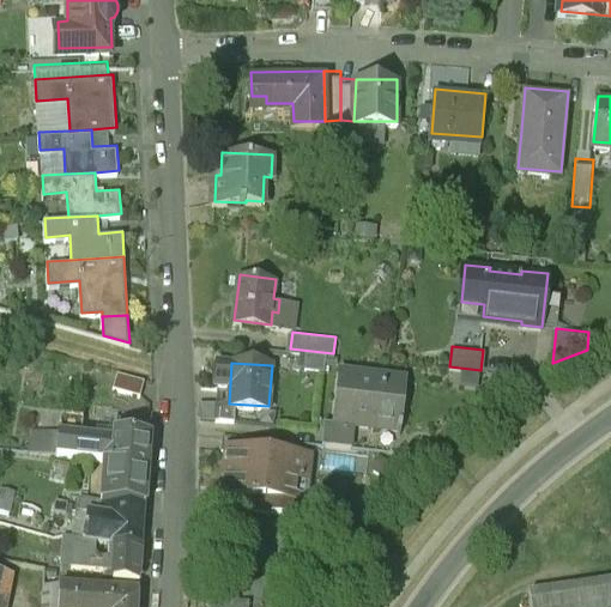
[(118,368),(114,381),(139,387),(141,372),(118,368)]
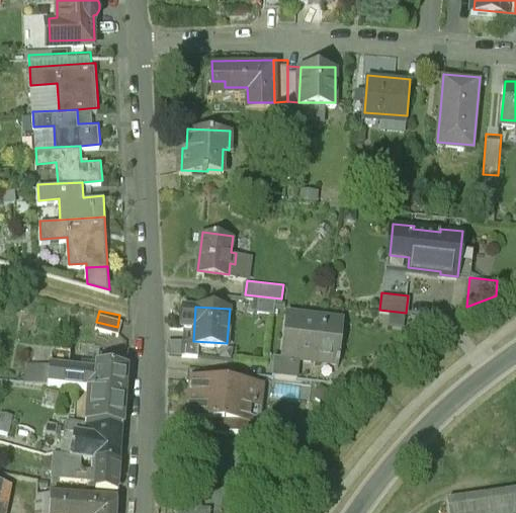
[(342,319),(287,313),(282,356),(299,357),(299,354),(316,356),(316,359),(339,361),(339,358),(338,358),(342,319)]
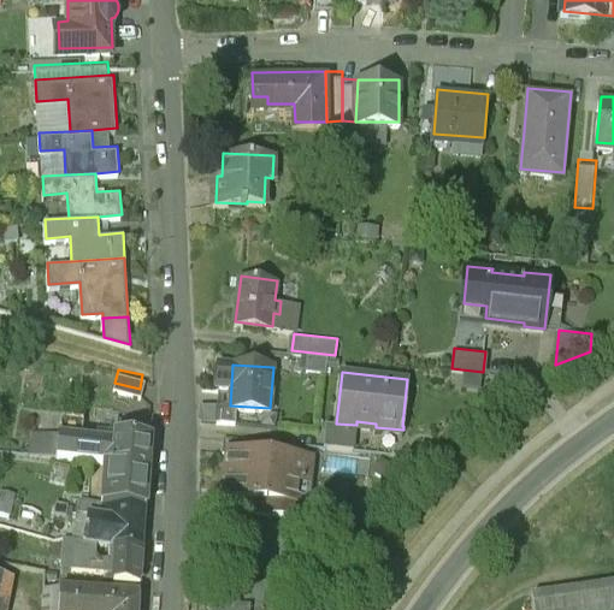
[(88,397),(64,394),(63,406),(87,408),(88,400),(88,397)]
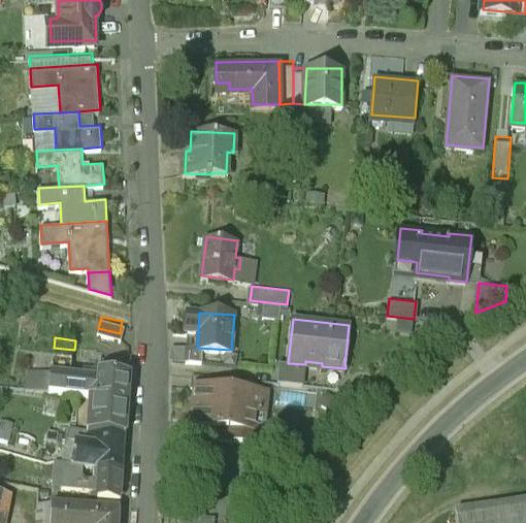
[(97,359),(79,357),(80,342),(75,342),(74,350),(54,348),(53,355),(75,358),(73,374),(79,374),(97,377),(98,370),(129,373),(129,363),(97,359)]
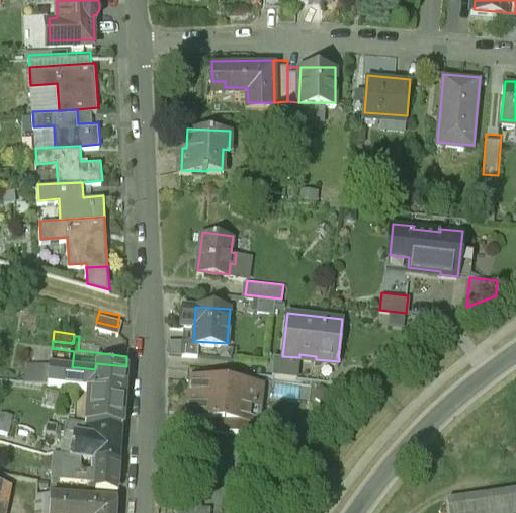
[(97,338),(79,336),(78,350),(95,352),(97,338)]
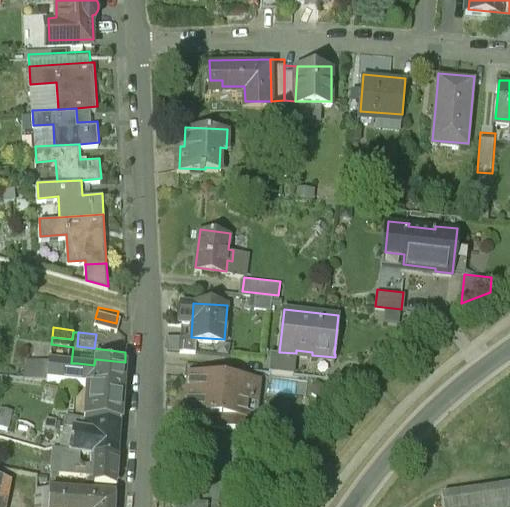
[(47,343),(29,341),(27,357),(34,358),(32,375),(47,376),(48,360),(45,360),(47,343)]
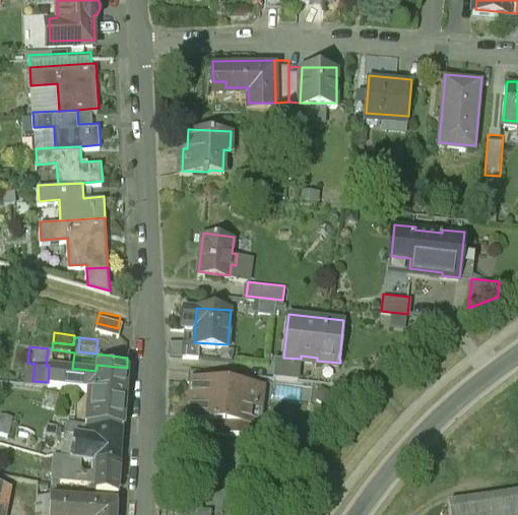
[(52,349),(51,349),(49,366),(72,369),(74,352),(52,349)]
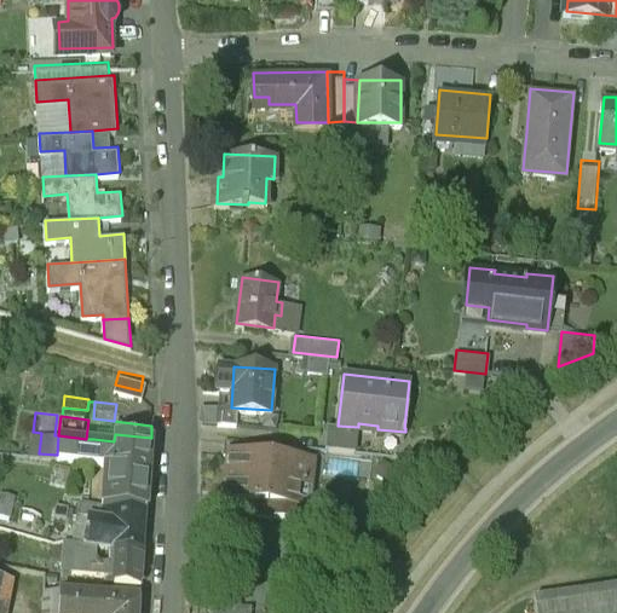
[(357,434),(328,431),(327,447),(356,450),(357,434)]
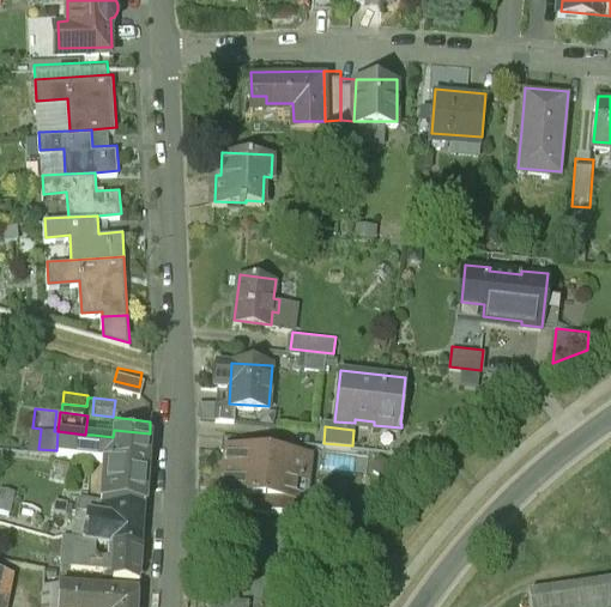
[(150,433),(114,430),(113,437),(92,435),(90,454),(104,456),(98,496),(145,501),(150,433)]
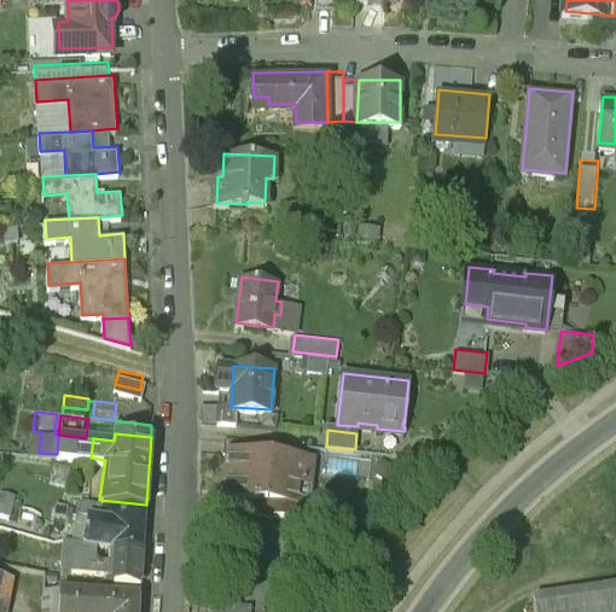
[(86,438),(58,435),(57,454),(91,458),(93,438),(86,438)]
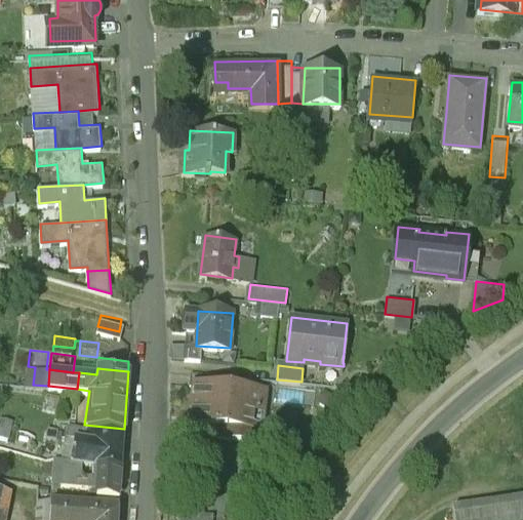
[(215,372),(191,370),(190,383),(196,384),(214,386),(215,372)]
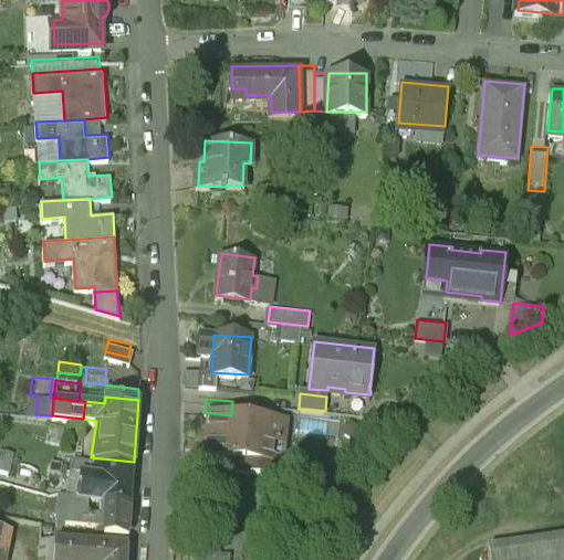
[(231,415),(211,413),(207,452),(252,456),(282,460),(284,440),(279,439),(280,421),(231,415)]
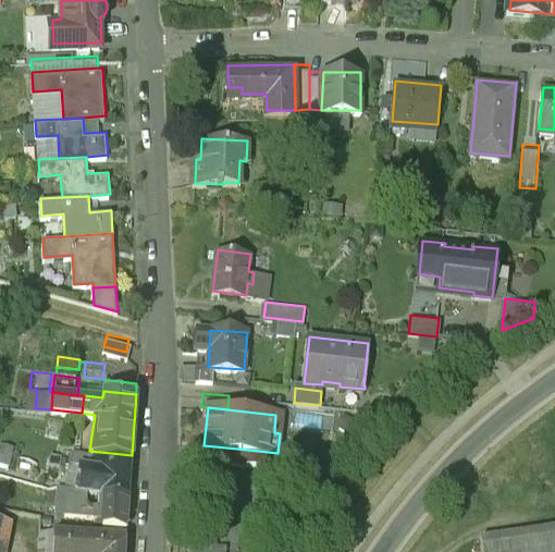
[(278,453),(248,450),(247,463),(275,466),(278,453)]
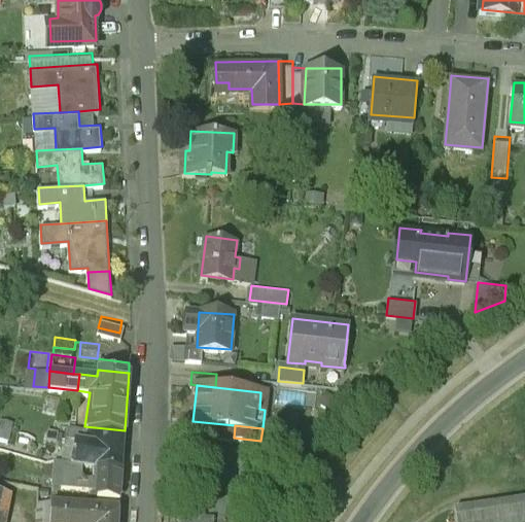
[(125,430),(84,426),(83,439),(72,439),(70,460),(94,463),(121,466),(125,430)]
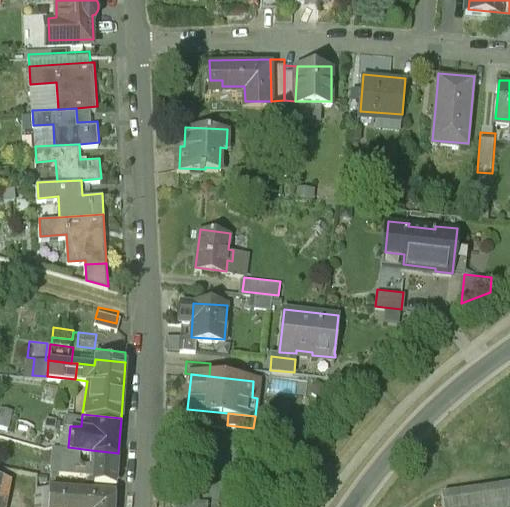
[(70,426),(61,425),(59,445),(68,447),(70,426)]
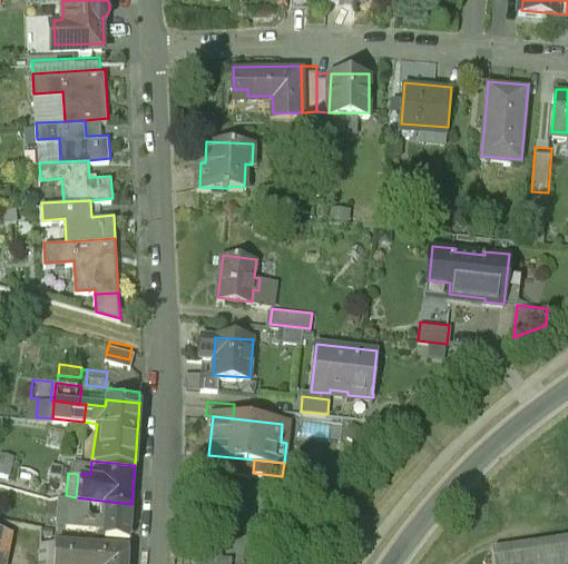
[(131,504),(101,501),(100,512),(107,513),(106,533),(129,535),(131,504)]
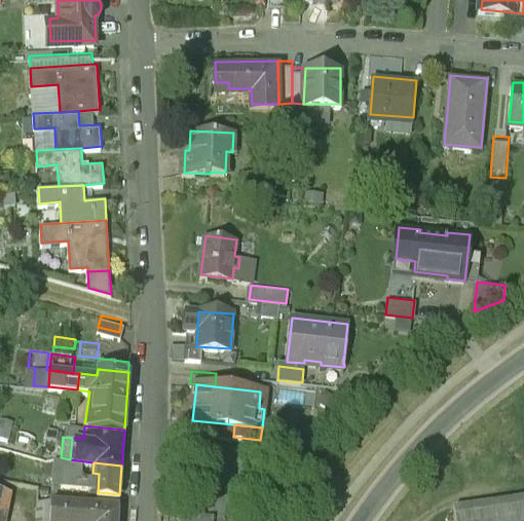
[(333,471),(323,464),(314,477),(326,483),(333,471)]
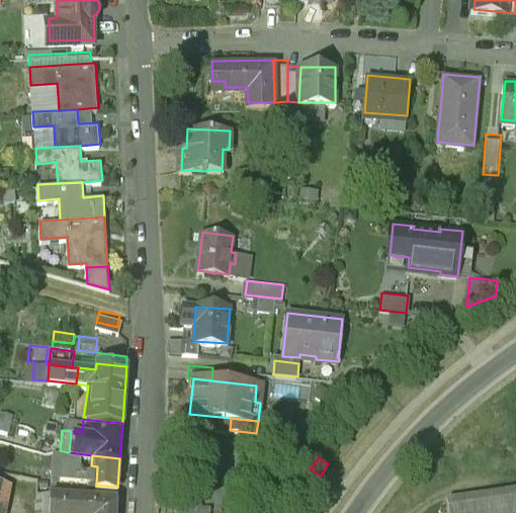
[(91,465),(81,463),(79,482),(96,485),(97,466),(91,465)]
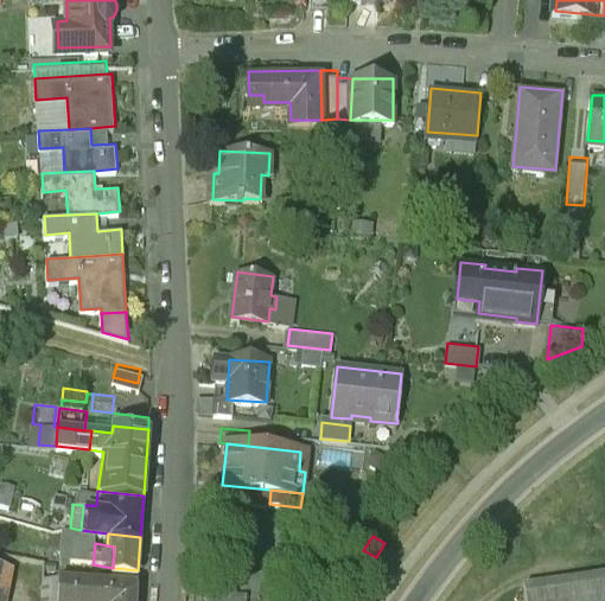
[(281,600),(269,599),(271,571),(241,570),(240,600),(212,598),(211,600),(281,600)]
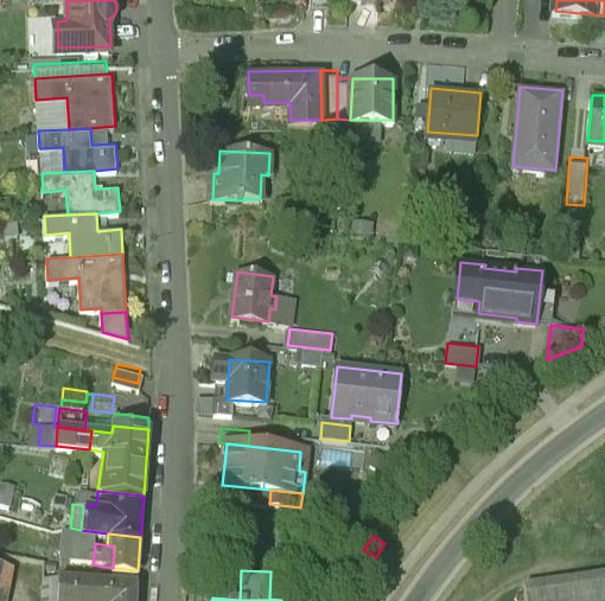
[(604,570),(524,583),(527,600),(604,600),(604,570)]
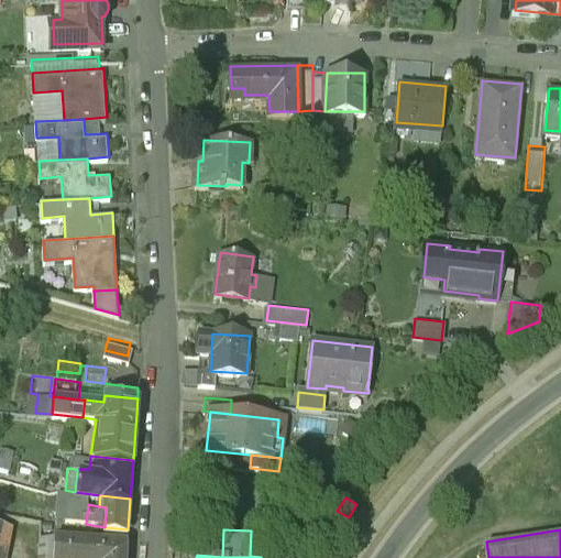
[(52,557),(54,537),(40,537),(39,557),(52,557)]
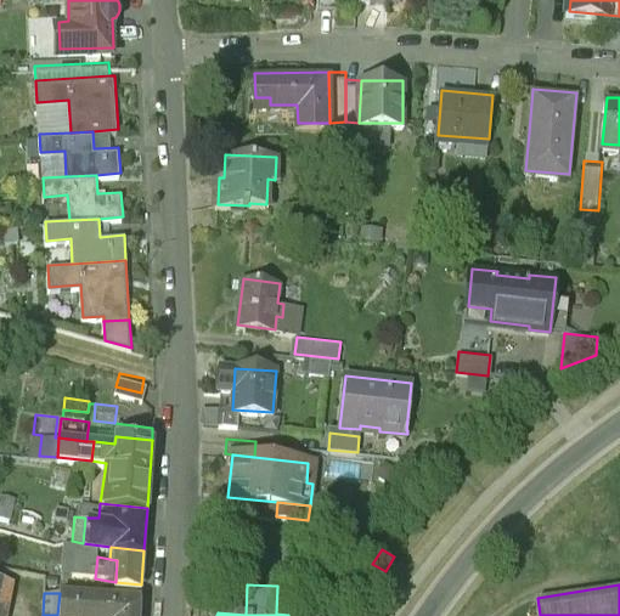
[(91,615),(94,595),(60,593),(57,615),(91,615)]
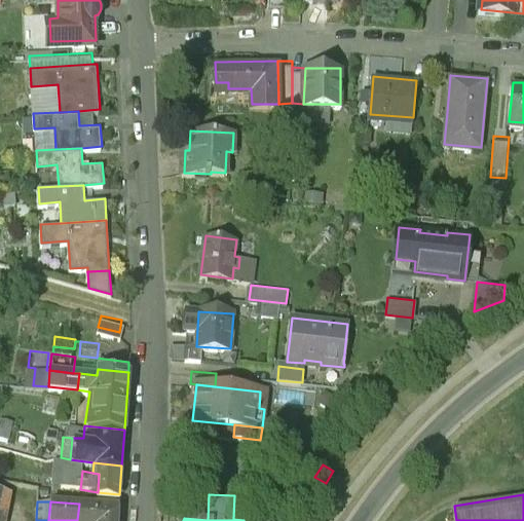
[(117,520),(119,506),(79,504),(77,520),(117,520)]
